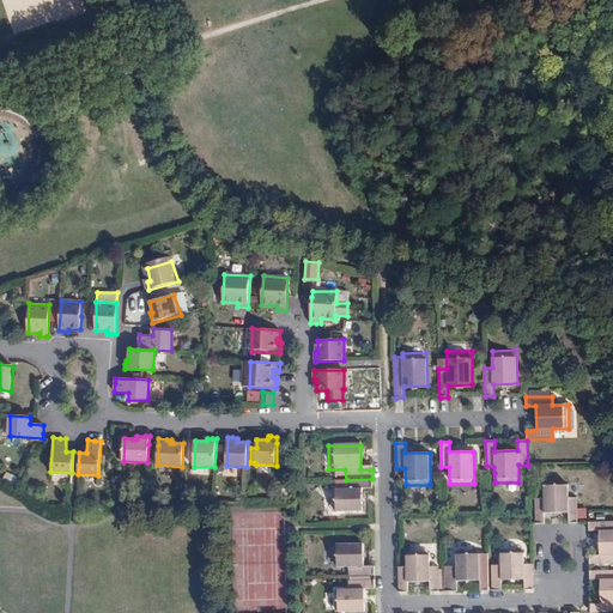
[(372,479),(346,480),(346,489),(329,489),(329,513),(362,511),(362,487),(372,487),(372,479)]
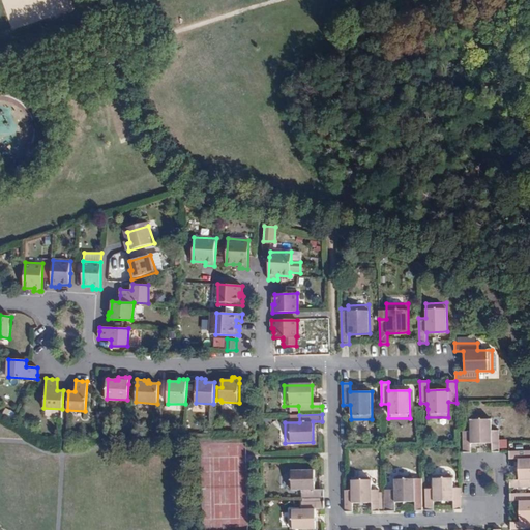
[(493,452),(500,452),(500,429),(492,429),(492,414),(471,414),(471,430),(463,431),(464,453),(472,452),(472,442),(492,442),(493,452)]
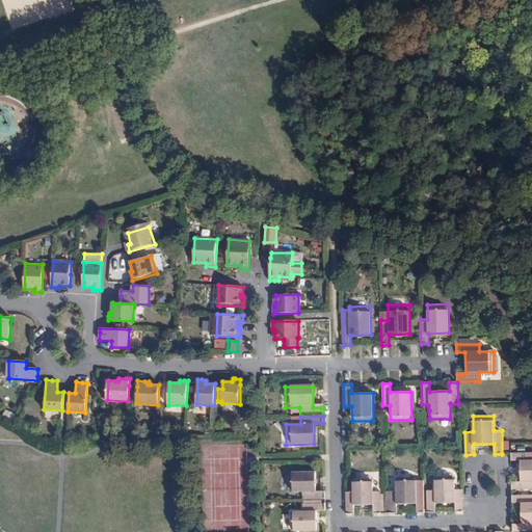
[(531,452),(511,453),(511,460),(521,460),(521,480),(512,480),(512,488),(531,487),(531,452)]
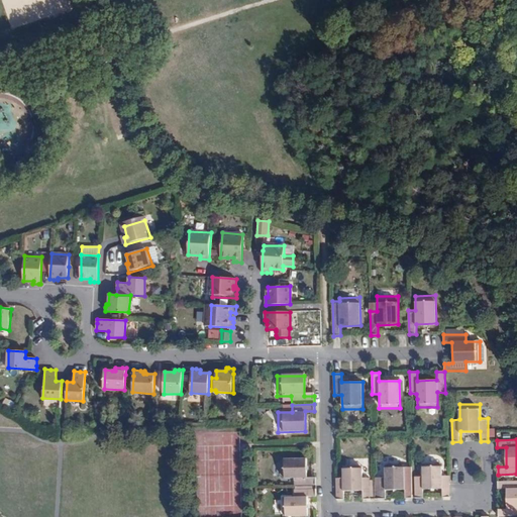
[(294,478),(294,486),(316,485),(316,477),(307,477),(306,456),(280,456),(280,478),(294,478)]
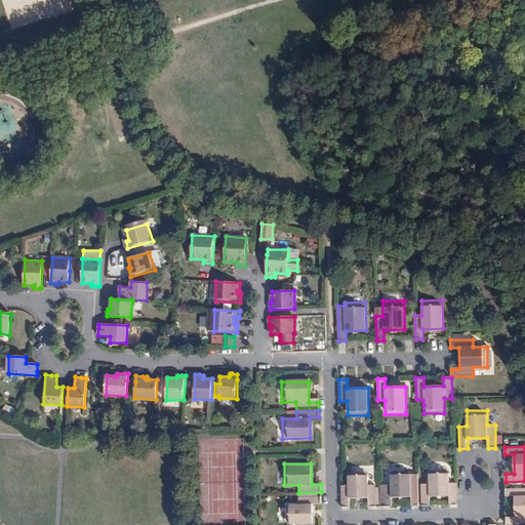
[(457,506),(456,481),(448,481),(447,468),(428,468),(428,483),(420,483),(421,507),(428,506),(428,495),(449,495),(449,506),(457,506)]
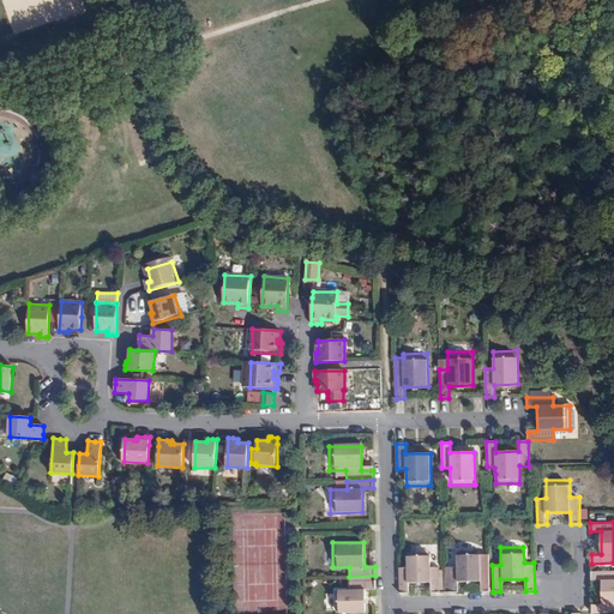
[(407,567),(399,567),(399,594),(408,594),(408,582),(429,582),(431,594),(439,593),(439,589),(439,565),(431,565),(429,548),(407,549),(407,567)]
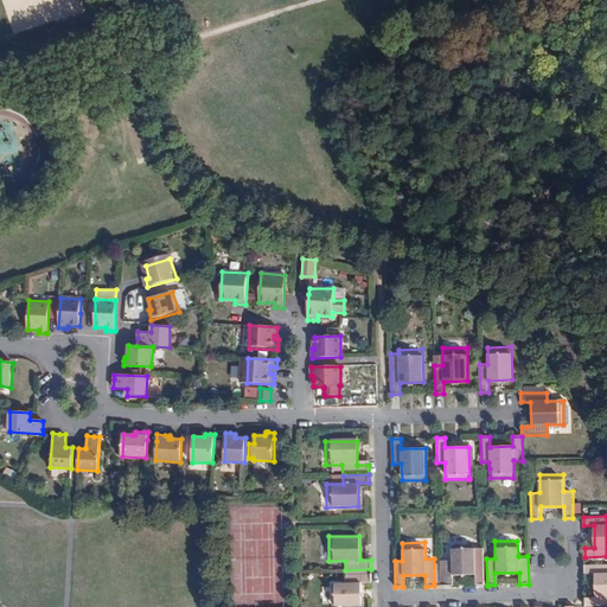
[(445,586),(454,586),(454,573),(477,573),(475,542),(453,542),(453,558),(445,560),(445,586)]
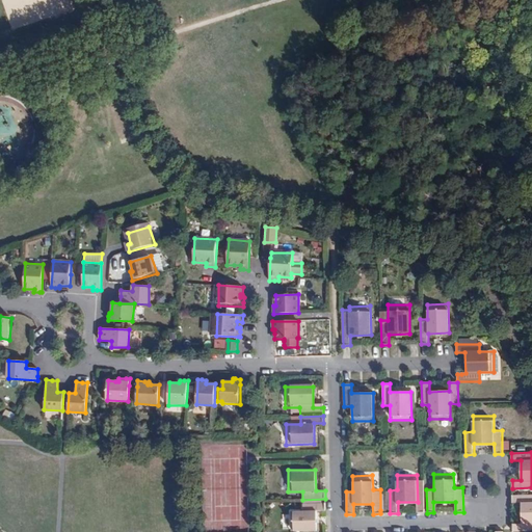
[(531,494),(512,495),(512,502),(522,502),(522,522),(513,523),(513,531),(531,530),(531,494)]
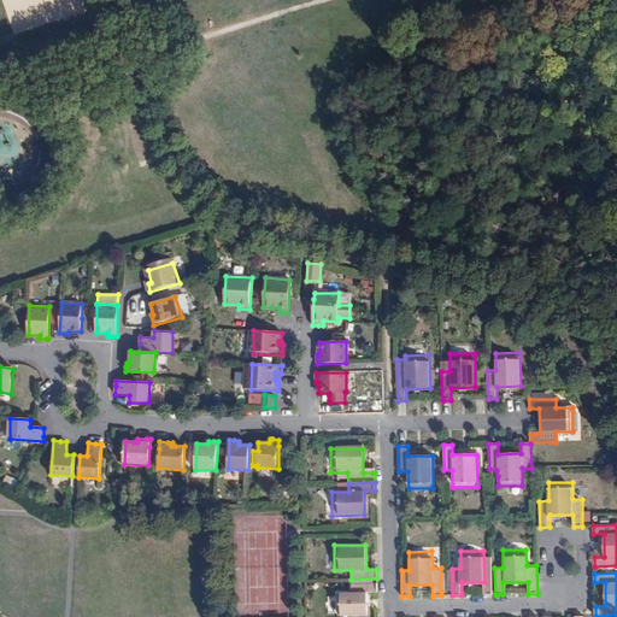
[(366,592),(377,592),(377,583),(375,583),(351,583),(351,593),(333,593),(333,616),(341,616),(366,616),(366,592)]
